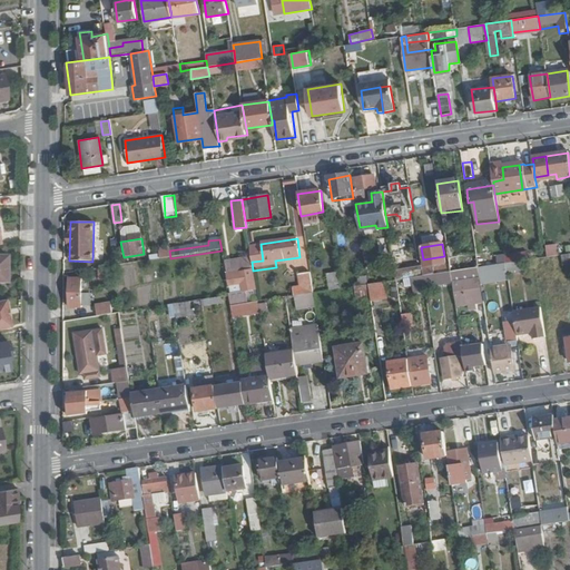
[(558,245),(546,246),(547,257),(559,256),(558,245)]
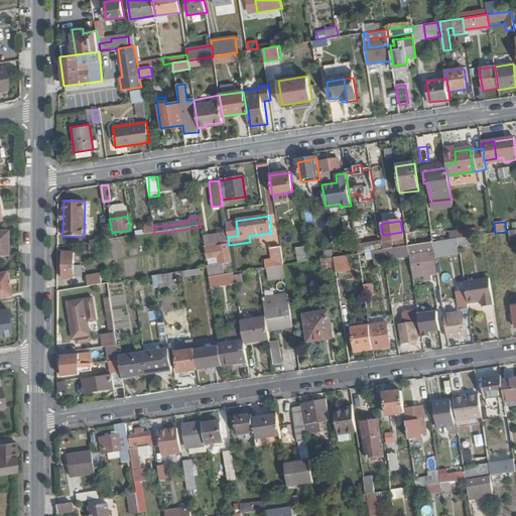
[(433,243),(432,236),(431,231),(410,234),(409,226),(404,226),(408,247),(433,243)]
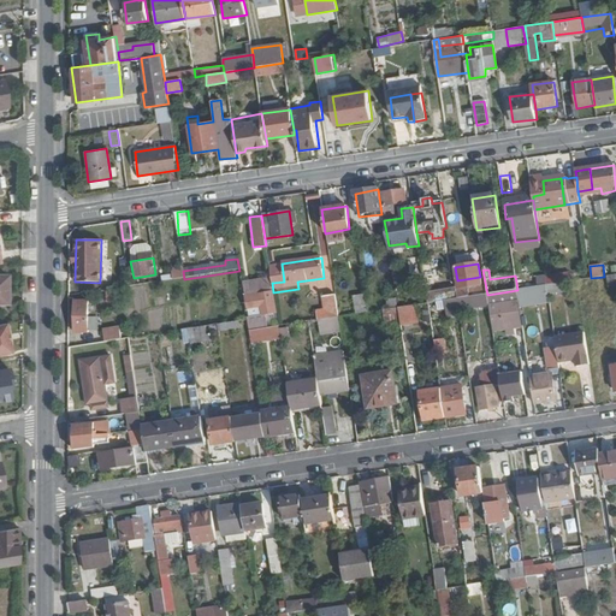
[(184,279),(183,271),(171,272),(172,280),(184,279)]
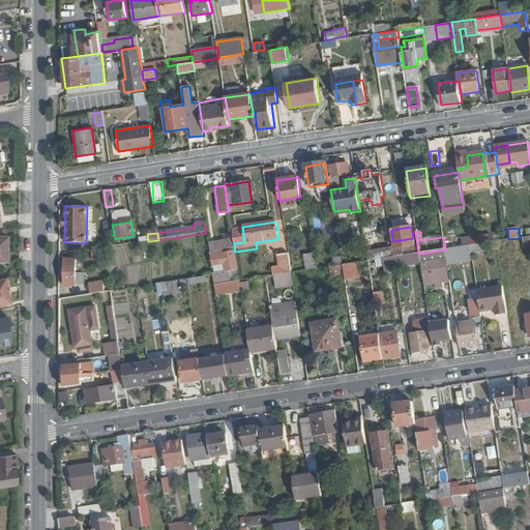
[(529,246),(529,236),(521,238),(523,247),(529,246)]
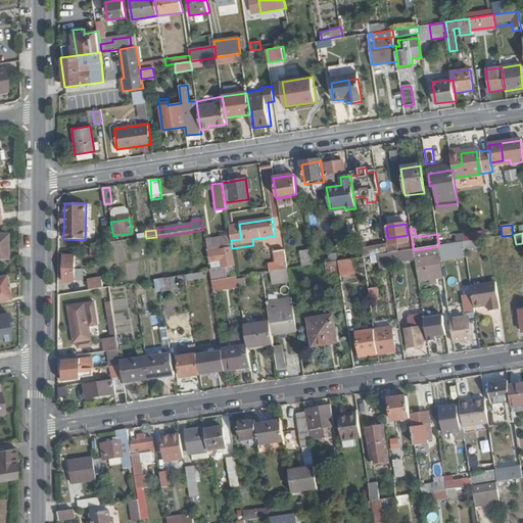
[(464,243),(463,236),(438,239),(439,246),(464,243)]
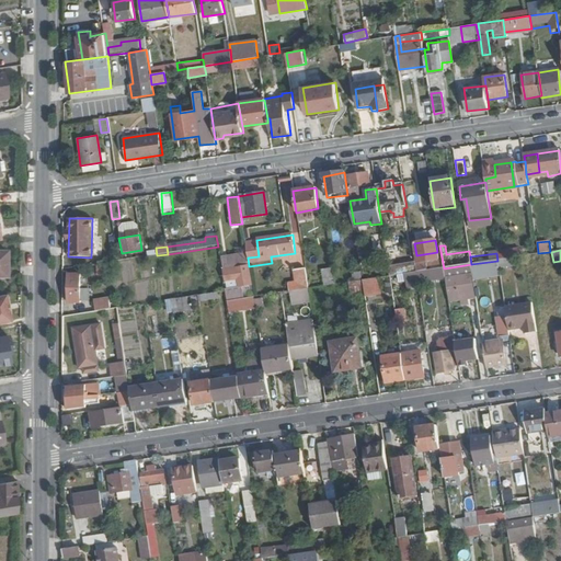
[(428,271),(427,263),(415,265),(416,273),(428,271)]
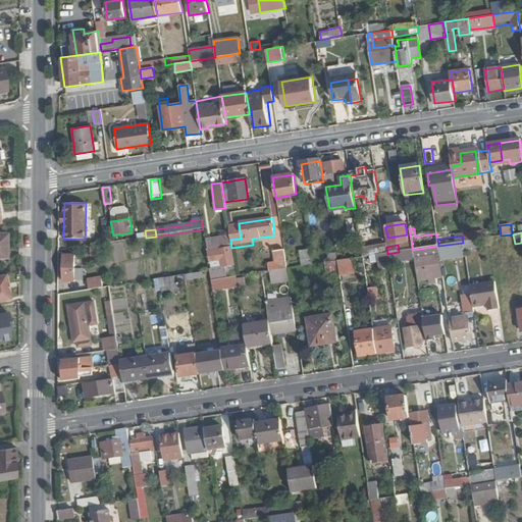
[(387,254),(386,247),(362,251),(363,258),(366,257),(387,254)]
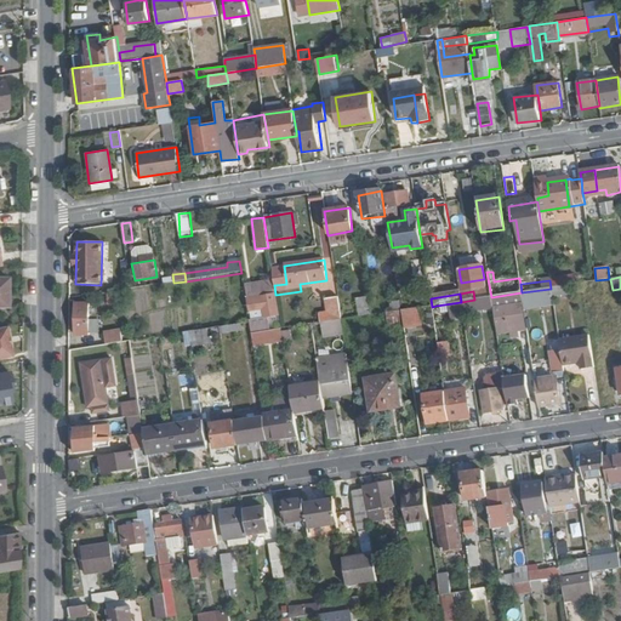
[(277,318),(274,296),(249,300),(251,313),(263,312),(265,320),(277,318)]
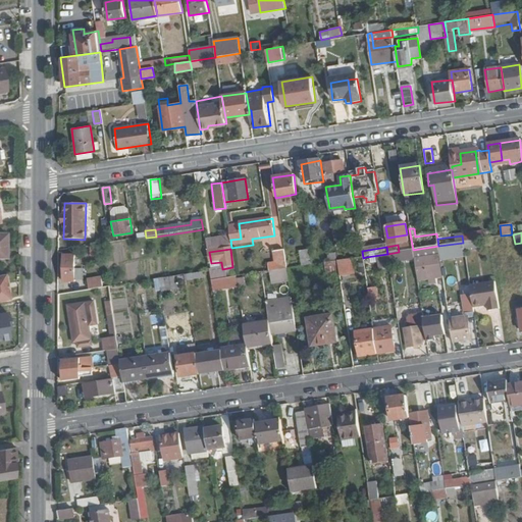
[(286,269),(283,250),(274,252),(275,263),(268,264),(269,272),(270,272),(286,269)]
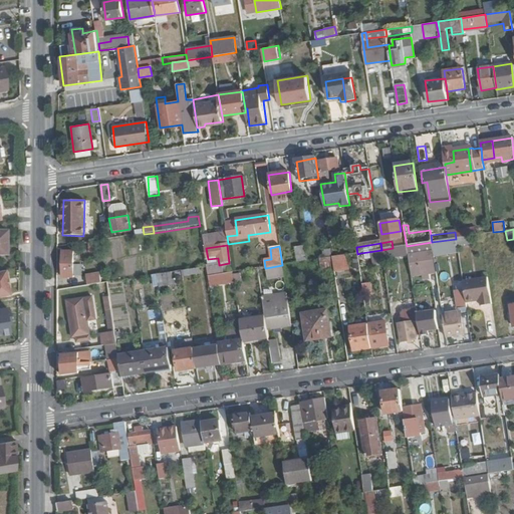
[(296,247),(297,262),(308,261),(306,246),(296,247)]
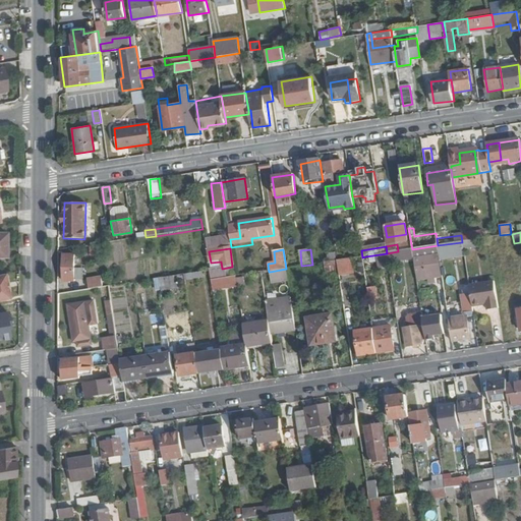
[(413,257),(412,249),(398,251),(387,253),(388,261),(413,257)]
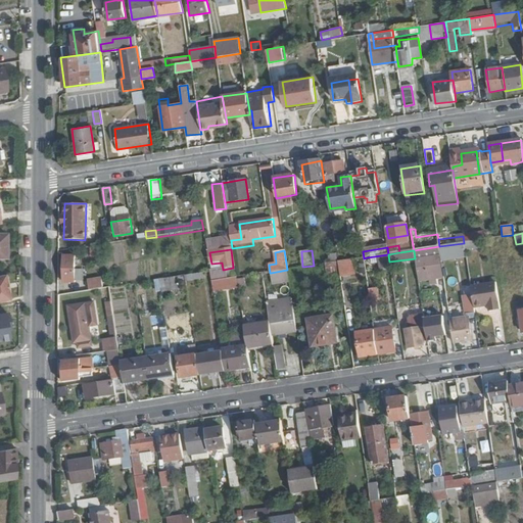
[(389,262),(388,254),(367,257),(367,264),(374,264),(374,270),(390,268),(389,262)]
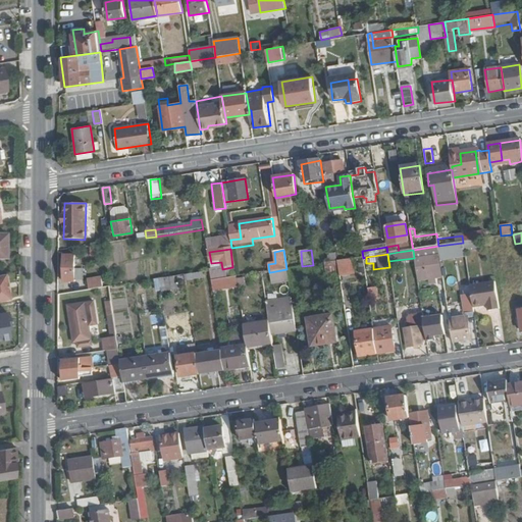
[(73,282),(73,256),(62,256),(62,283),(73,282)]
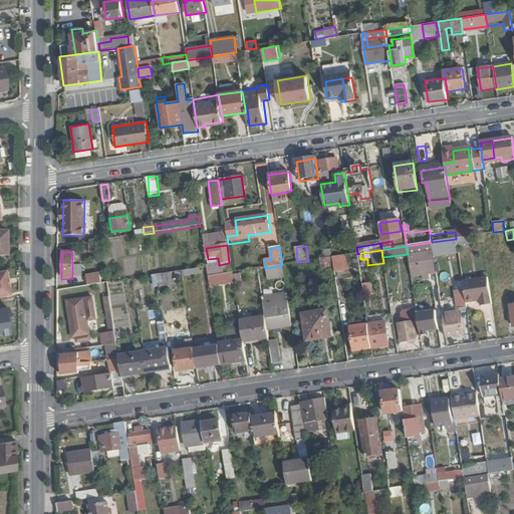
[(455,264),(454,252),(446,253),(447,265),(455,264)]
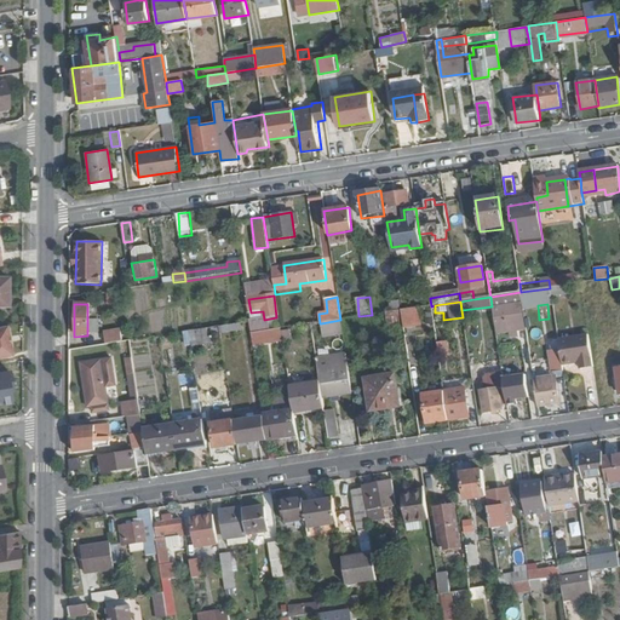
[(523,332),(521,306),(492,310),(497,334),(510,333),(511,339),(518,338),(518,332),(523,332)]
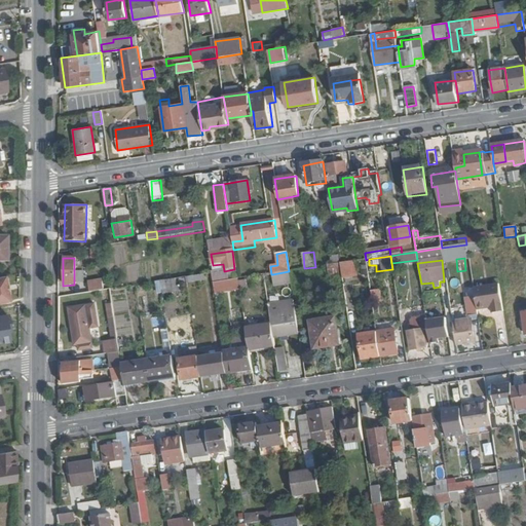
[(351,276),(348,262),(340,264),(342,278),(351,276)]
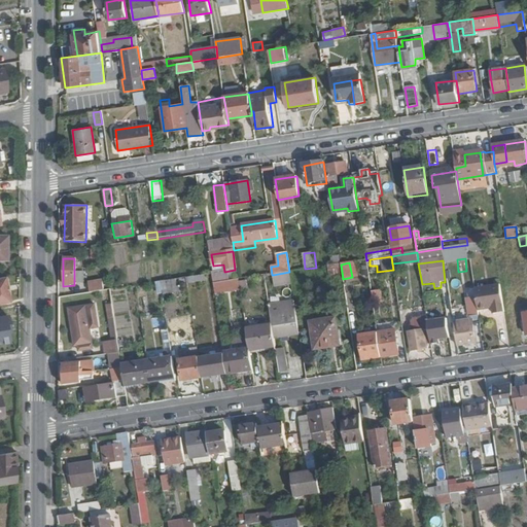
[(303,278),(302,270),(289,272),(290,280),(303,278)]
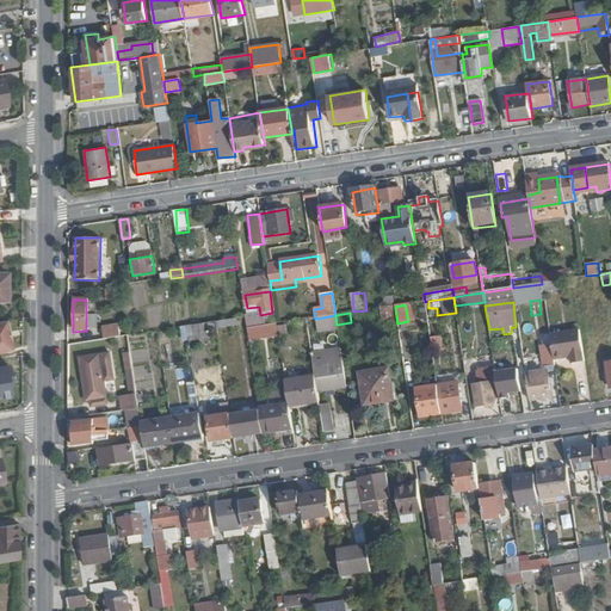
[(337,325),(335,315),(316,319),(319,329),(338,327),(337,325)]
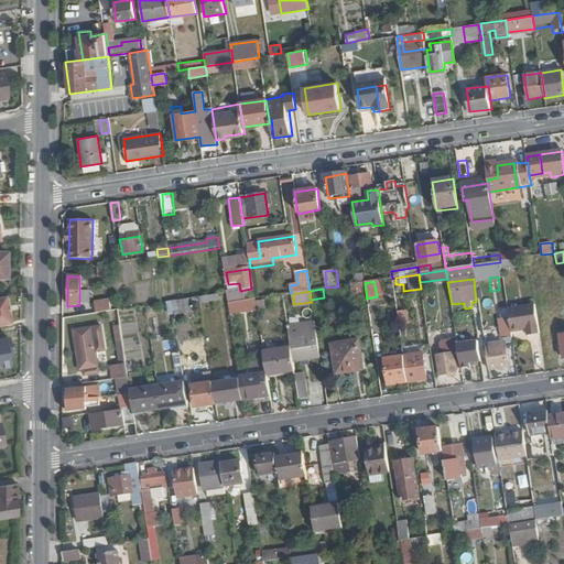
[(3,296),(0,296),(0,325),(9,324),(3,296)]
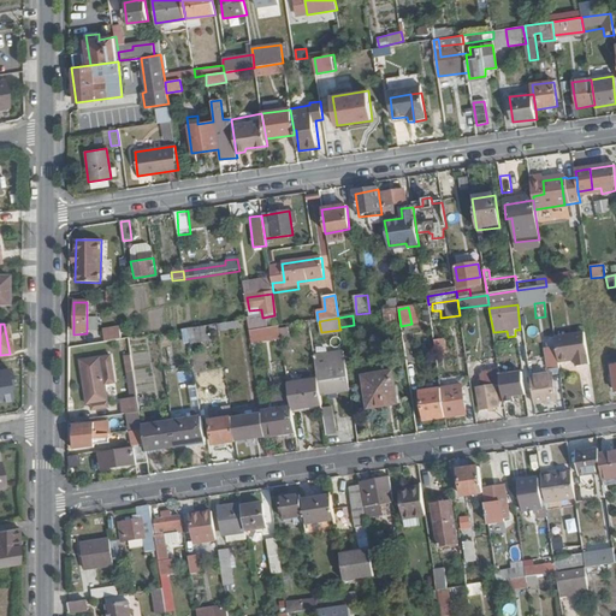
[(200,342),(197,329),(189,330),(190,343),(200,342)]
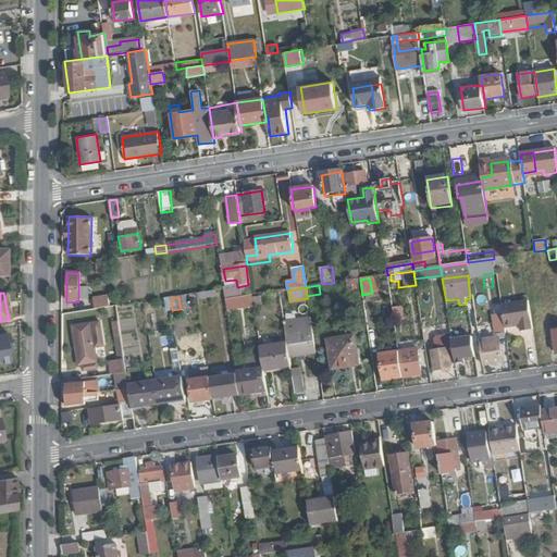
[(109,308),(108,298),(93,300),(95,310),(109,308)]
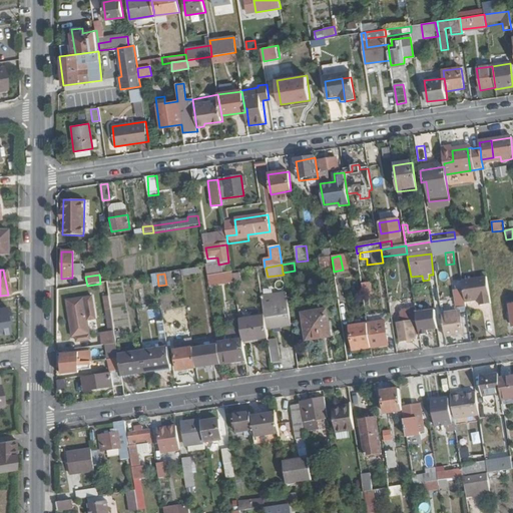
[(491,305),(487,278),(462,281),(463,289),(465,303),(475,302),(475,299),(479,299),(480,307),(491,305)]
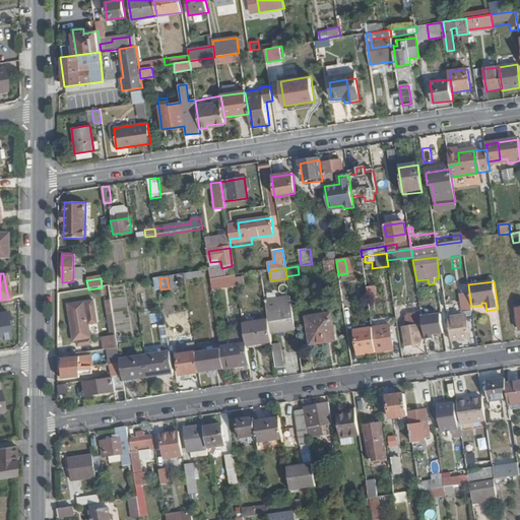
[(471,307),(469,293),(460,294),(463,312),(472,312),(471,307)]
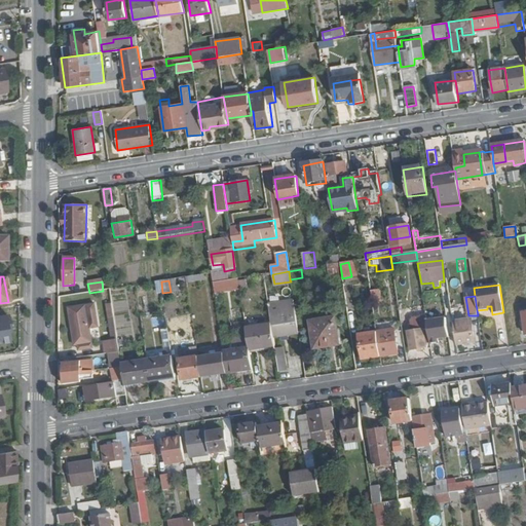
[(299,335),(294,302),(268,306),(271,325),(273,338),(299,335)]
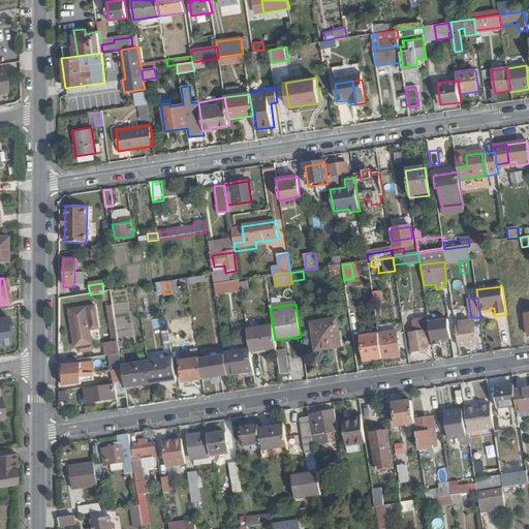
[(94,345),(92,330),(88,308),(70,310),(75,347),(94,345)]
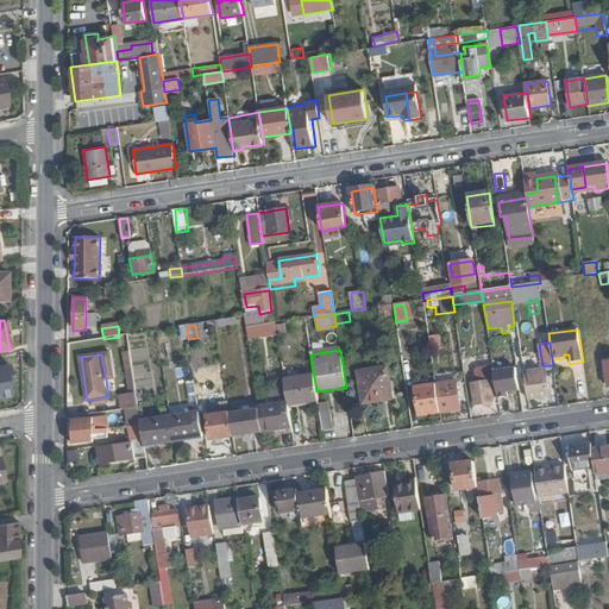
[(7,364),(0,365),(0,397),(8,396),(6,385),(12,384),(7,364)]
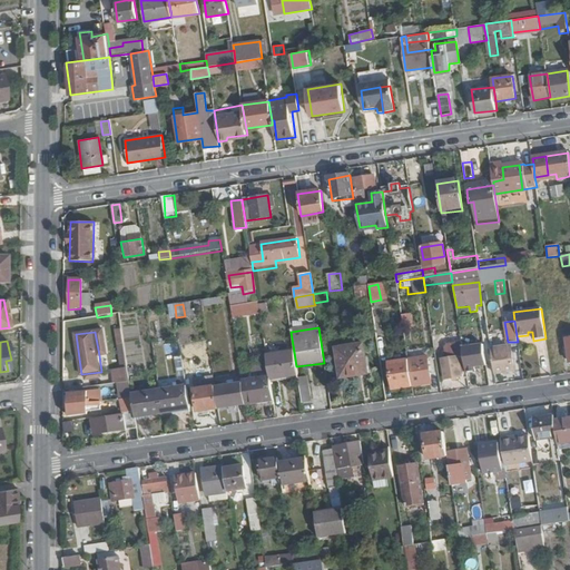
[(127,370),(124,344),(118,345),(121,370),(127,370)]
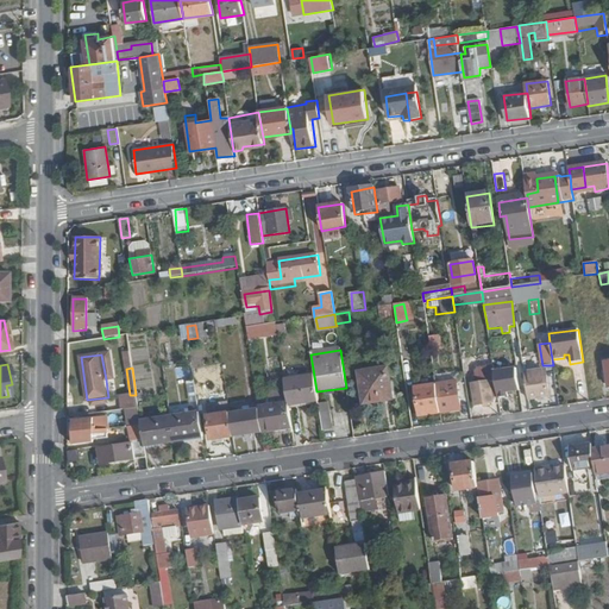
[(395,401),(390,369),(359,372),(364,405),(395,401)]
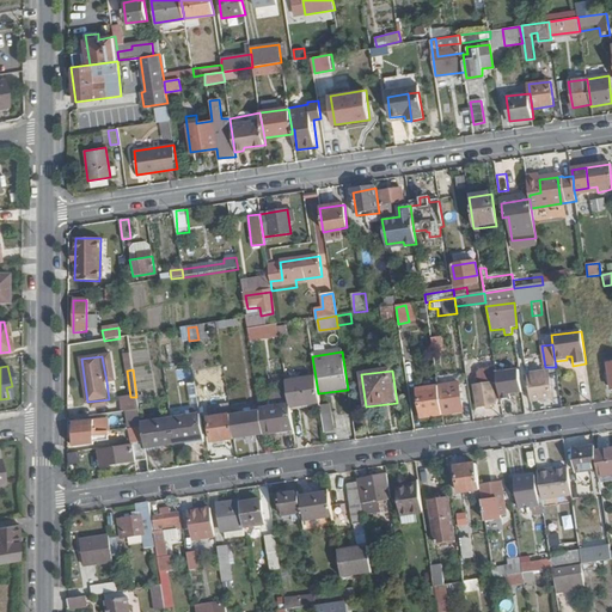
[(495,407),(491,385),(499,384),(497,375),(496,371),(478,372),(479,386),(475,387),(477,409),(495,407)]
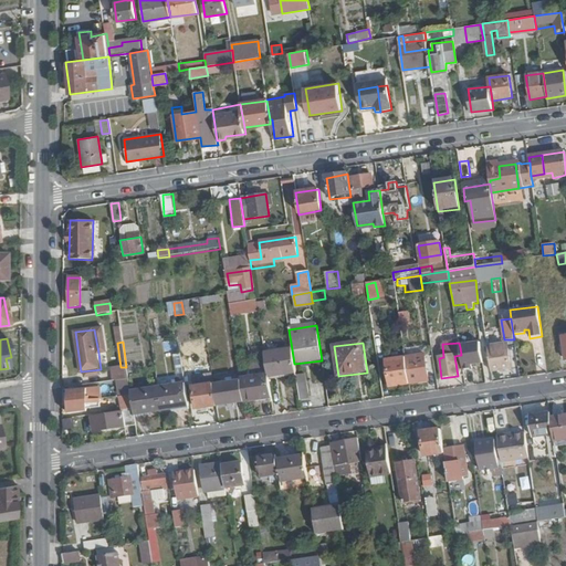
[(483,365),(480,344),(460,347),(461,355),(463,371),(472,370),(472,366),(483,365)]
